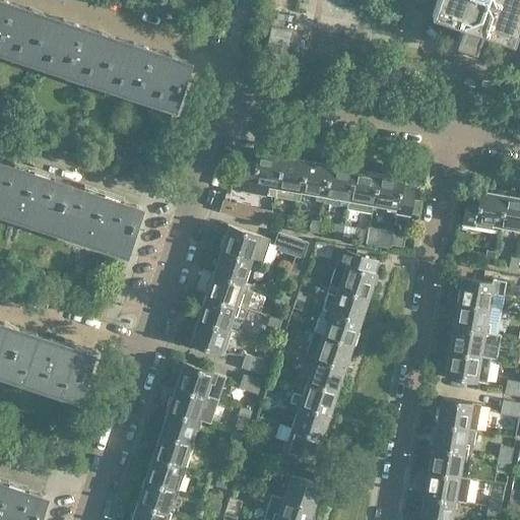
[(0,0),(0,53),(13,58),(15,54),(30,59),(46,14),(31,6),(30,9),(3,0),(0,0)]
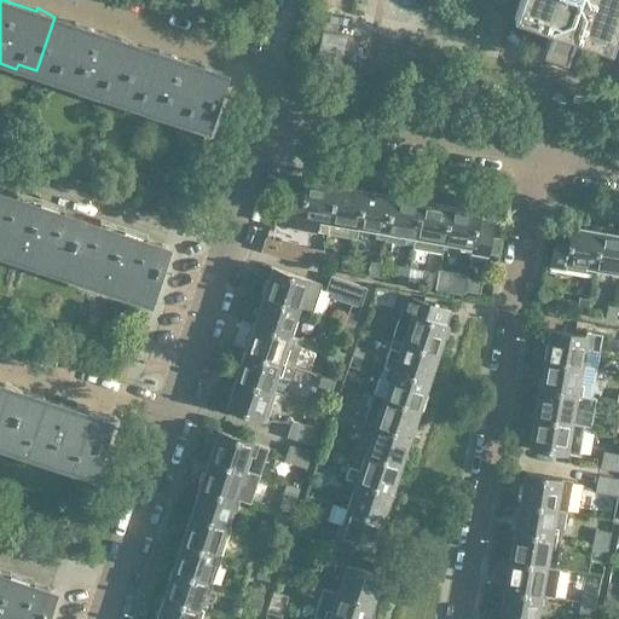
[(353,0),(324,0),(323,9),(352,15),(353,0)]
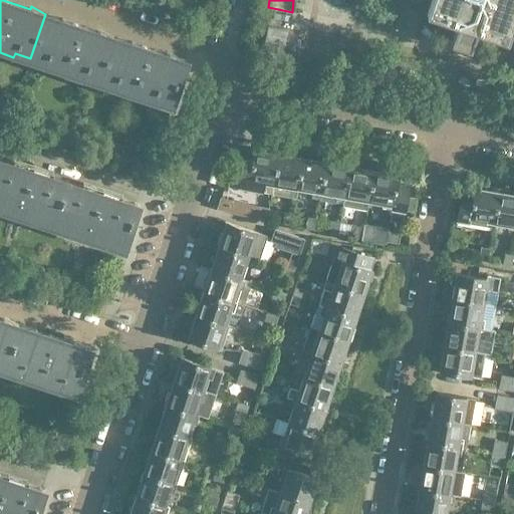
[(513,0),(430,0),(426,14),(457,24),(451,43),(470,49),(476,31),(507,41),(510,33),(513,33),(513,0)]
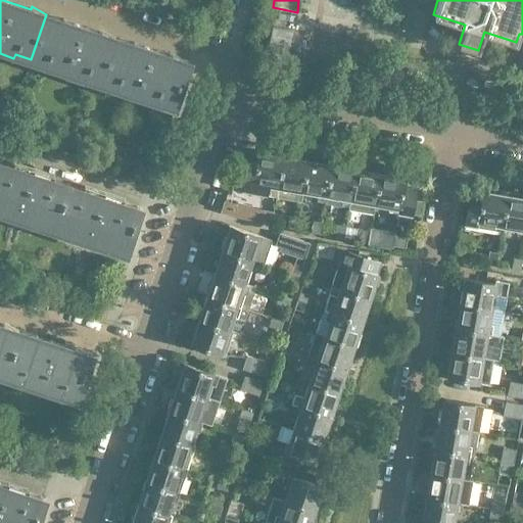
[(62,16),(46,14),(31,59),(47,64),(46,69),(65,76),(66,72),(102,83),(116,38),(103,30),(102,33),(61,19),(62,16)]
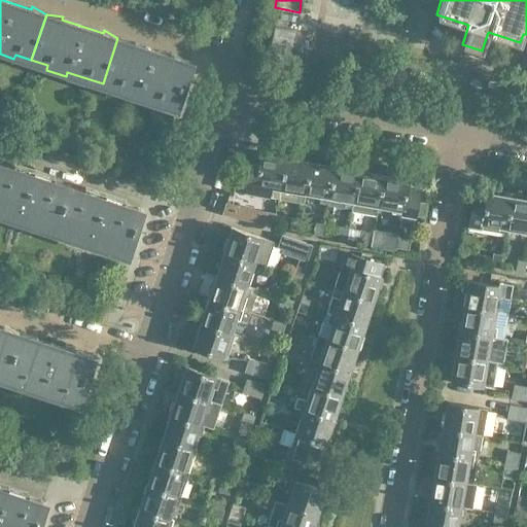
[(134,40),(117,38),(103,83),(118,89),(117,94),(137,100),(156,106),(157,102),(174,107),(189,62),(174,54),(173,57),(133,43),(134,40)]
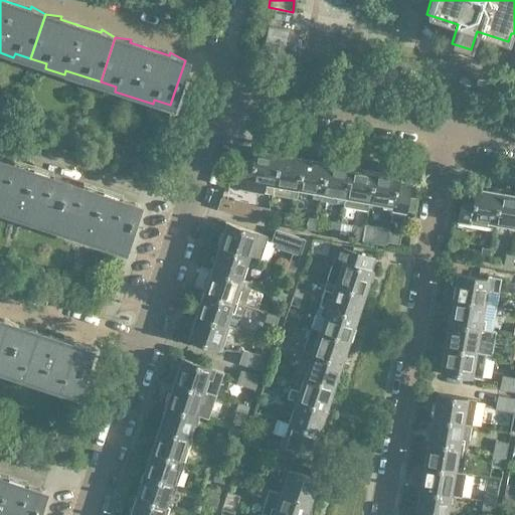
[(254,149),(252,160),(245,159),(240,187),(264,191),(273,193),(274,185),(280,154),(254,149)]
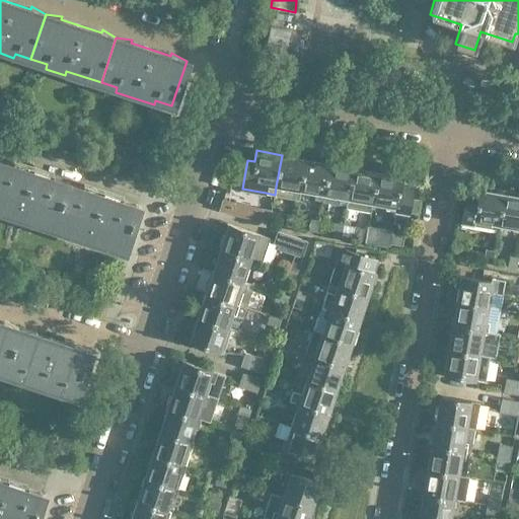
[(305,159),(282,155),(276,187),(274,198),(298,202),(299,191),(305,159)]
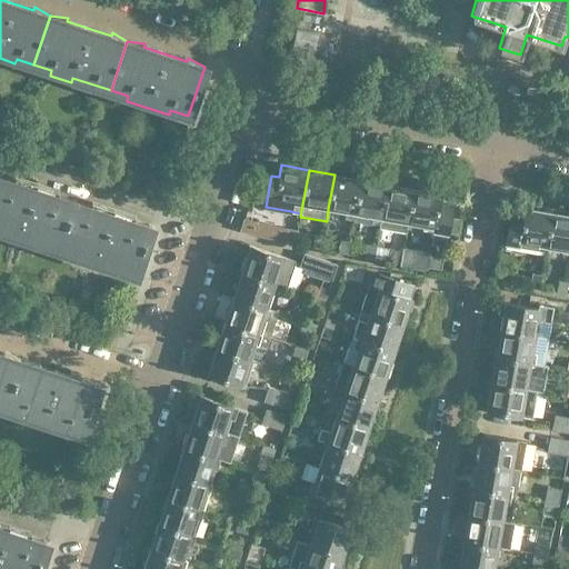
[(16,180),(0,175),(0,229),(42,243),(41,247),(59,249),(75,200),(58,193),(59,189),(17,176),(16,180)]
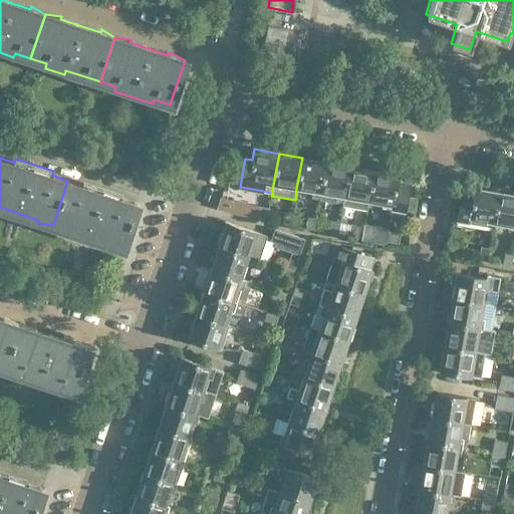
[(321,194),(326,162),(302,158),(296,189),(321,194)]
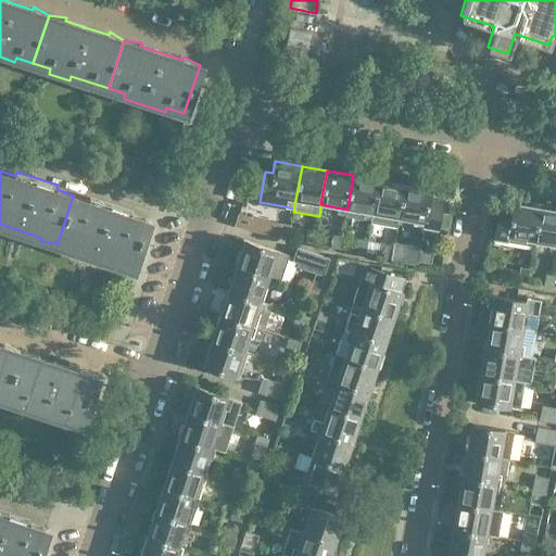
[(353,175),(348,210),(345,218),(358,220),(361,212),(374,214),(379,179),(353,175)]
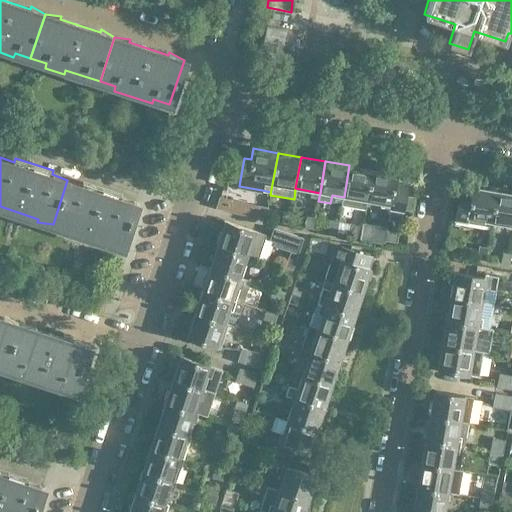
[(372,169),(349,165),(344,197),(342,207),(365,212),(367,201),(372,169)]
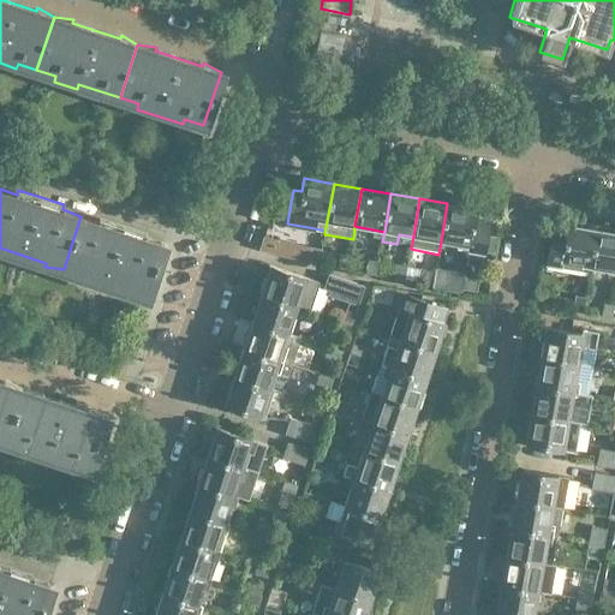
[(447,203),(441,242),(464,245),(464,248),(469,249),(467,251),(485,254),(491,218),(475,213),(475,208),(447,203)]
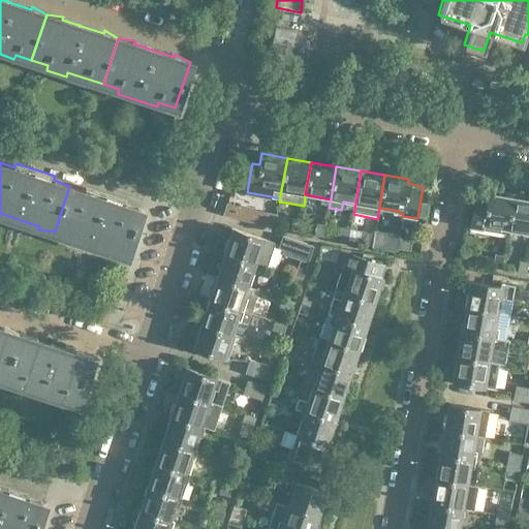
[(86,191),(69,186),(55,231),(69,240),(70,237),(111,250),(110,253),(126,255),(142,209),(125,204),(126,199),(87,186),(86,191)]
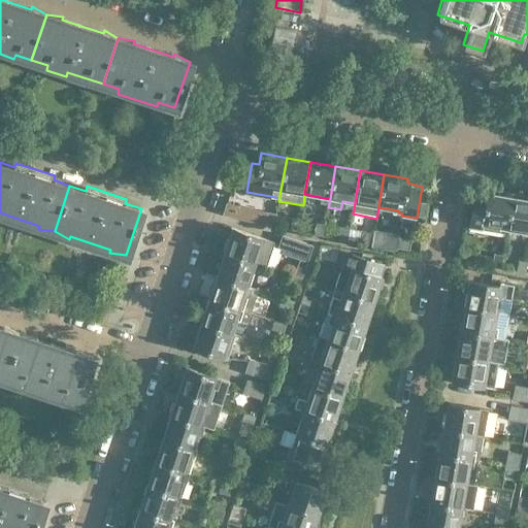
[(472,196),(468,222),(485,225),(484,229),(507,233),(507,229),(514,198),(486,193),(485,198),(472,196)]
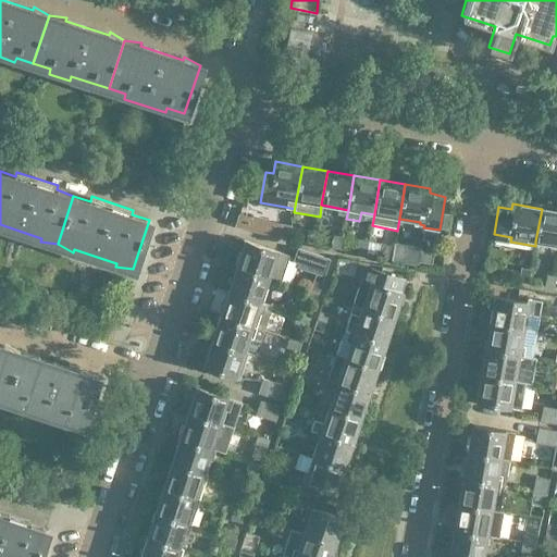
[(556,211),(542,209),(535,242),(553,245),(552,249),(556,249),(556,211)]
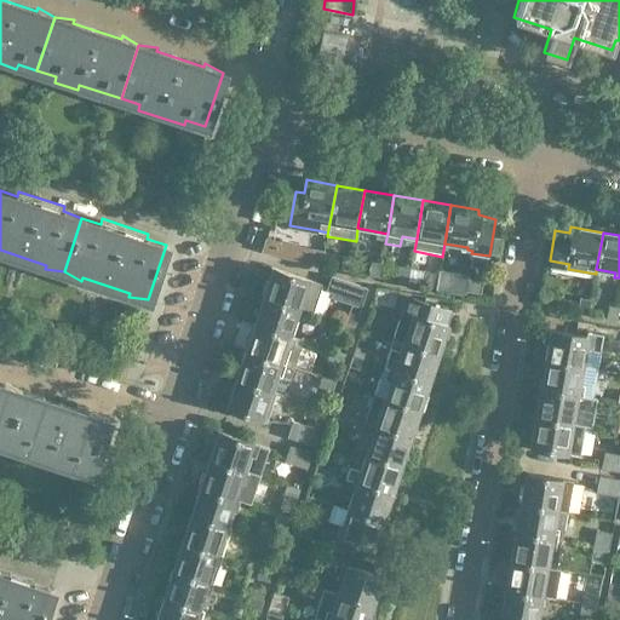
[(290,242),(265,236),(260,251),(286,257),(290,242)]
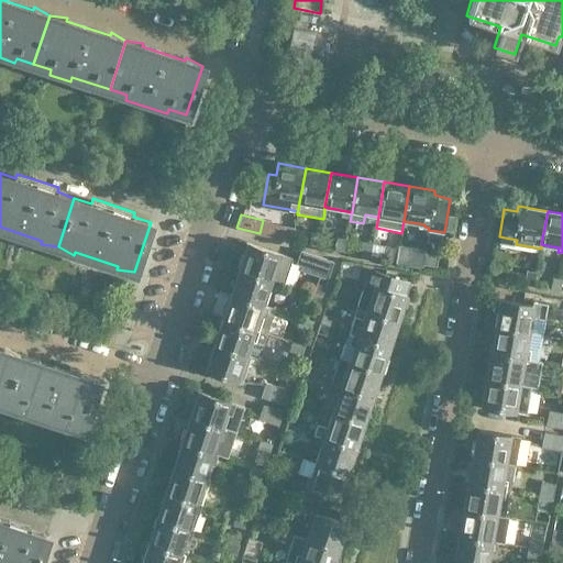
[(285,225),(283,240),(294,241),(295,227),(285,225)]
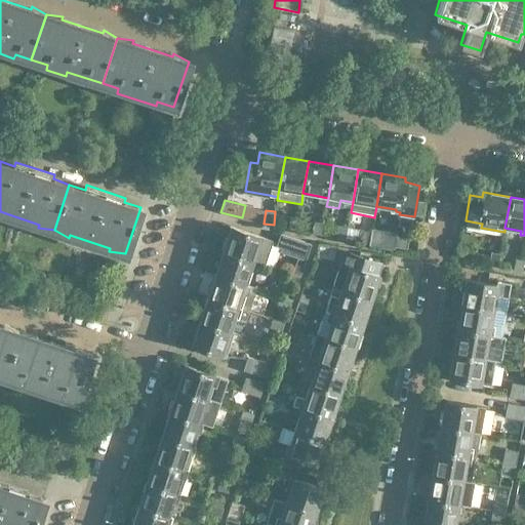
[(287,231),(295,232),(298,219),(289,217),(287,231)]
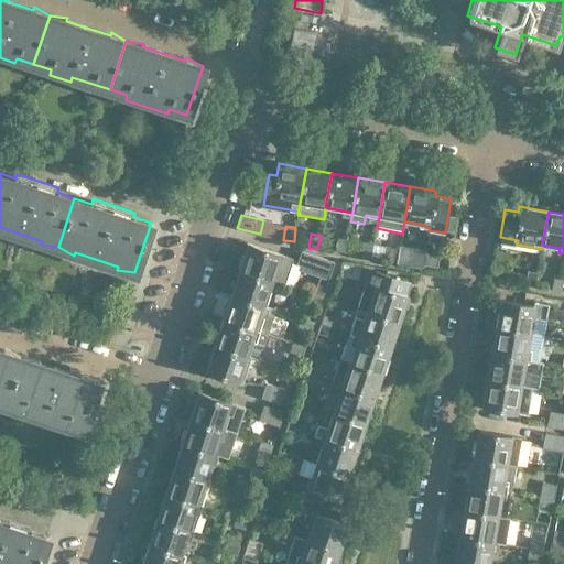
[(334,257),(344,258),(346,243),(336,242),(334,257)]
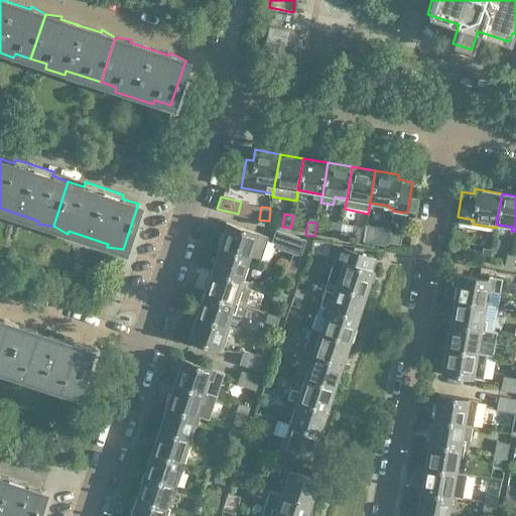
[(220,247),(253,258),(258,260),(266,235),(228,223),(220,247)]
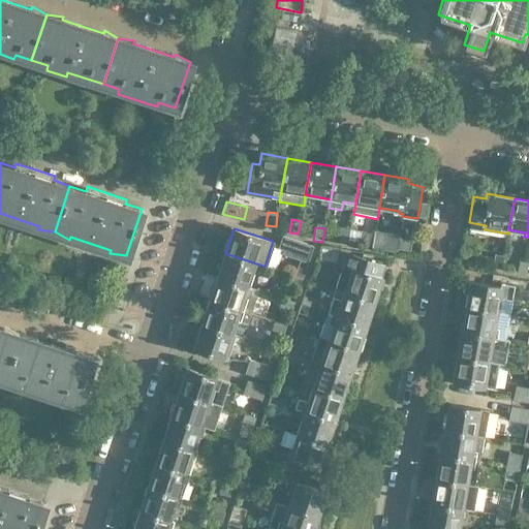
[(372,246),(386,249),(397,251),(400,234),(390,232),(374,229),(374,234),(372,246)]
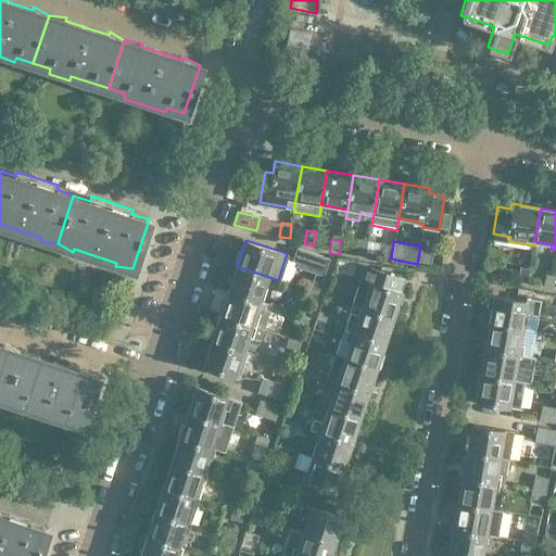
[(355,258),(365,260),(367,247),(357,244),(355,258)]
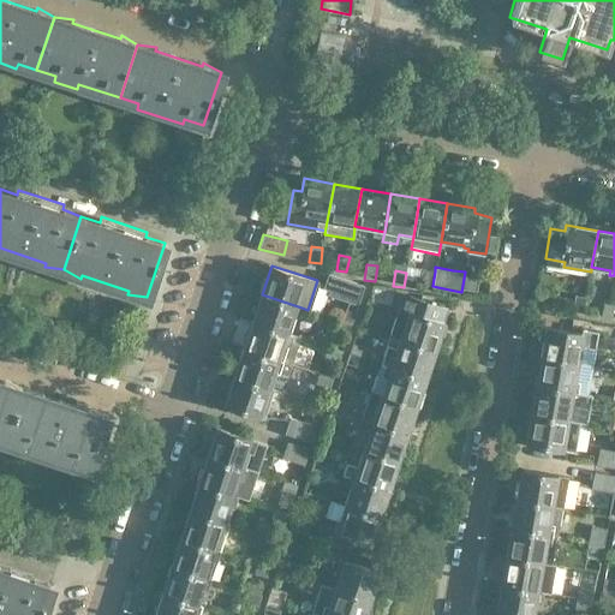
[(433,286),(435,272),(424,270),(422,285),(433,287),(433,286)]
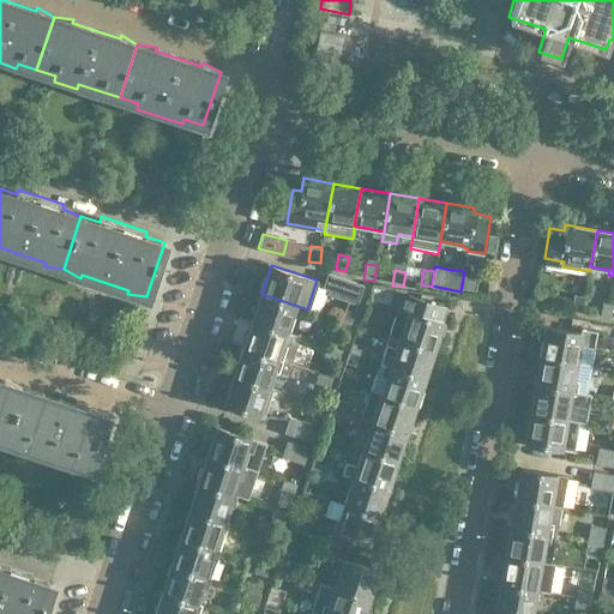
[(336,275),(330,292),(338,294),(359,301),(363,284),(336,275)]
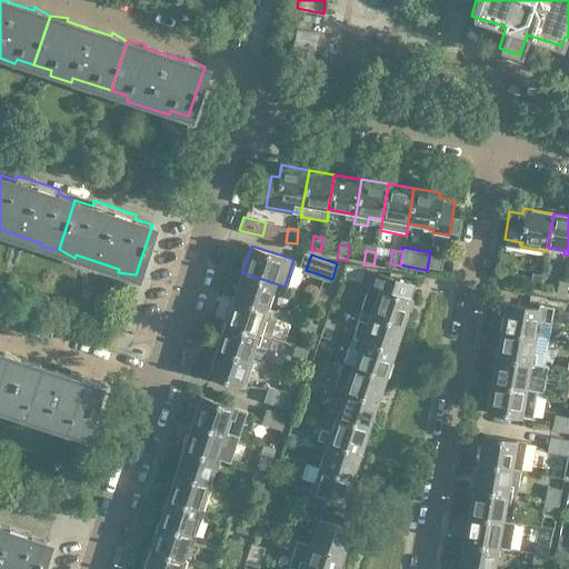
[(375,270),(361,312),(401,326),(407,308),(409,308),(412,297),(407,296),(411,282),(375,270)]
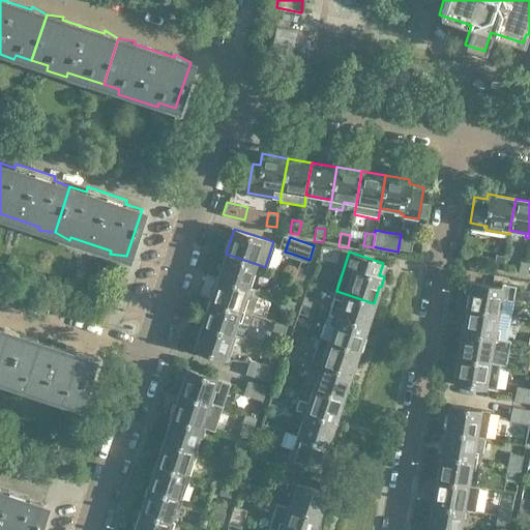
[(226,254),(217,277),(248,288),(254,272),(258,273),(260,265),(226,254)]
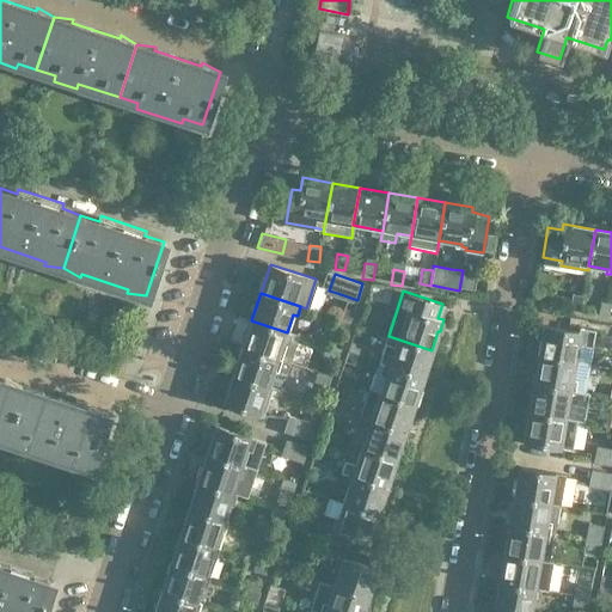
[(569,314),(580,317),(582,301),(571,299),(569,314)]
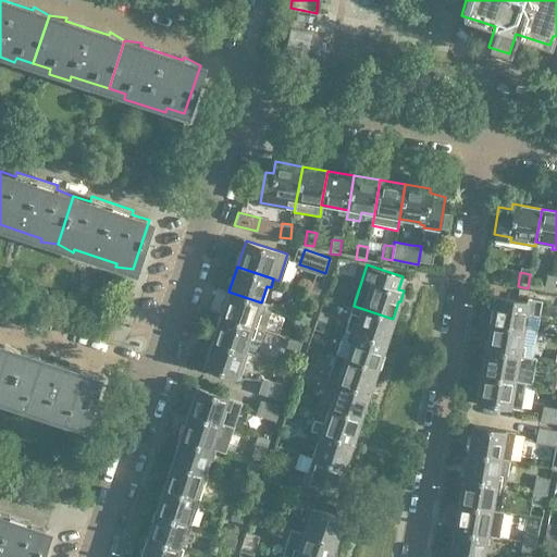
[(323,275),(318,273),(313,289),(318,291),(323,275)]
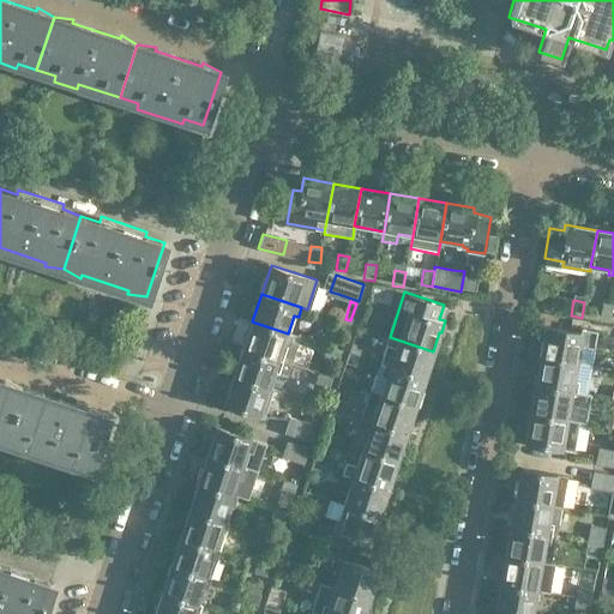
[(600,320),(611,321),(613,307),(602,305),(600,320)]
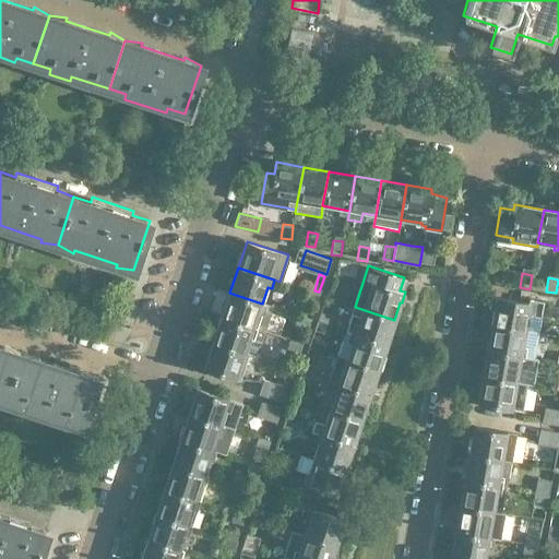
[(319,305),(322,296),(309,290),(306,300),(319,305)]
